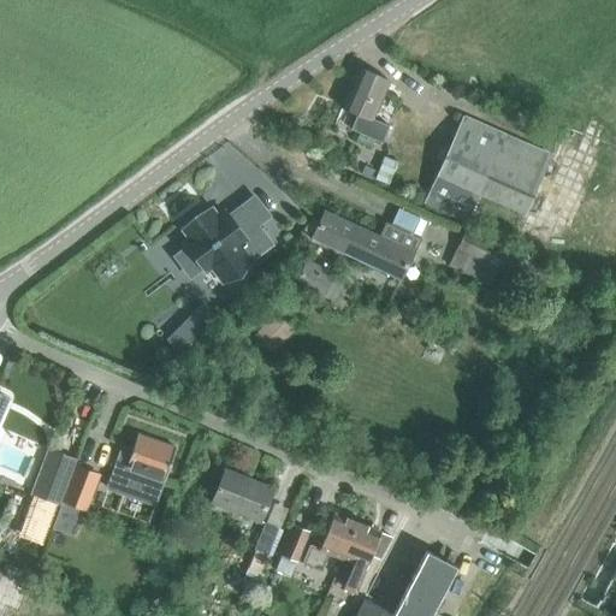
[(356,116),(349,130),(380,143),(389,125),(372,119),(389,80),(359,69),(342,108),(356,116)]
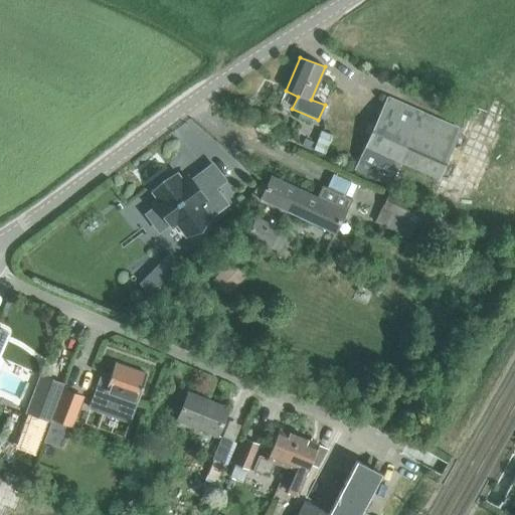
[(388,184),(398,161),(439,179),(461,130),(386,97),(354,169),(388,184)]
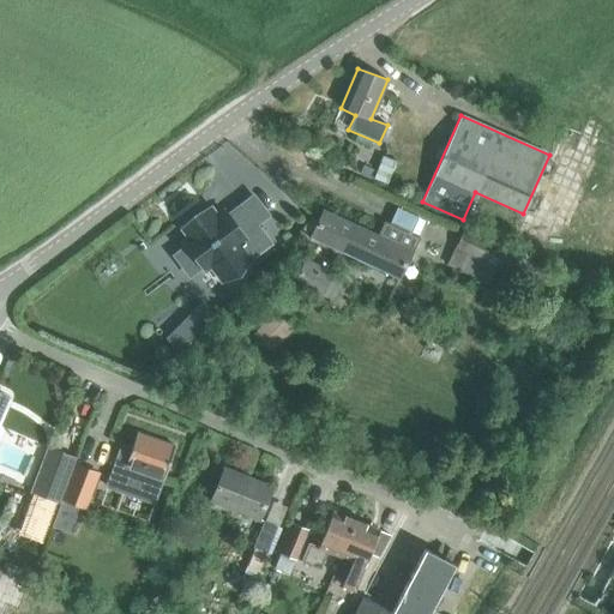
[(396,163),(384,158),(374,179),(386,184),(396,163)]
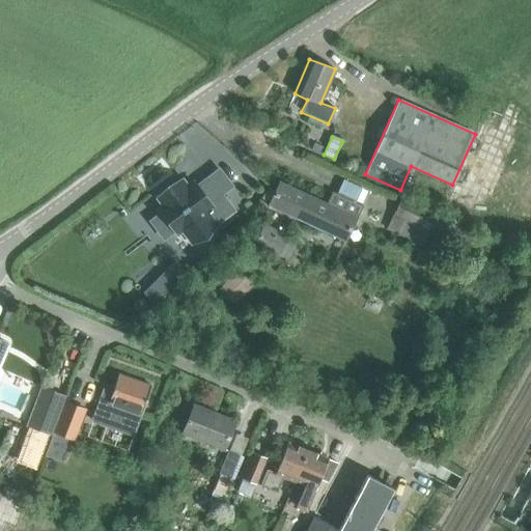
[(231,211),(206,177),(195,186),(192,182),(187,186),(182,179),(156,199),(160,205),(156,208),(175,234),(179,231),(189,243),(231,211)]
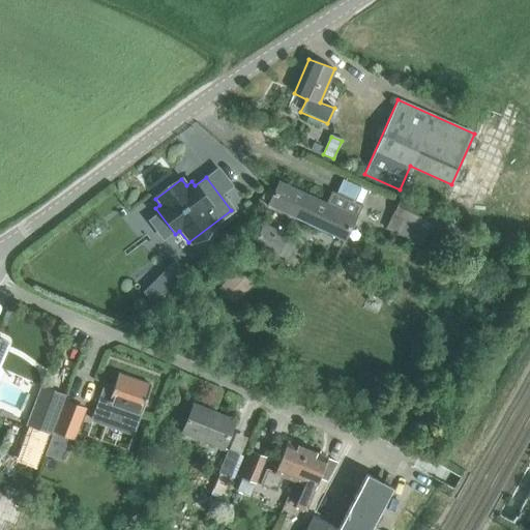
[(296,219),(345,241),(361,206),(331,192),(325,203),(278,182),(267,206),(296,219)]
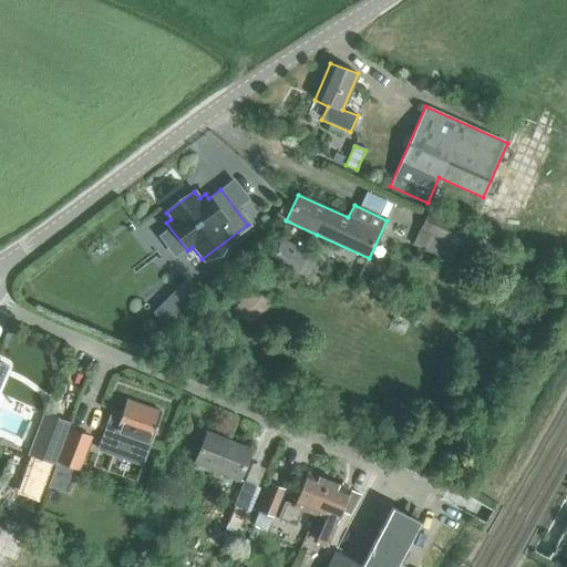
[(412,245),(453,264),(460,248),(483,259),(492,241),(468,230),(429,210),(412,245)]
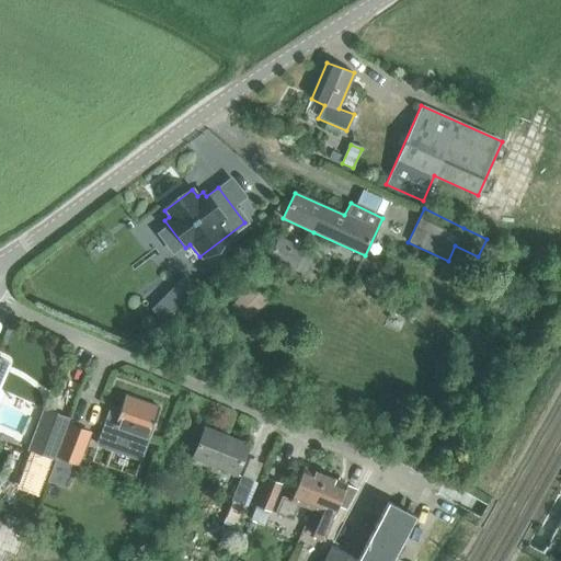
[(441,266),(438,273),(445,276),(450,265),(436,260),(435,263),(441,266)]
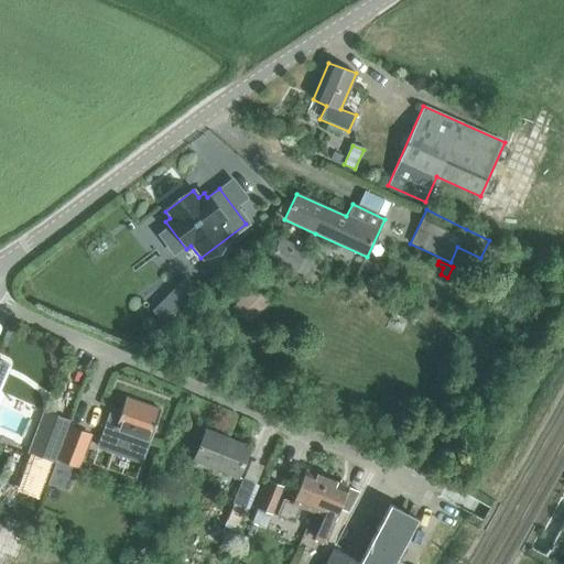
[(167,322),(180,310),(167,297),(155,310),(167,322)]
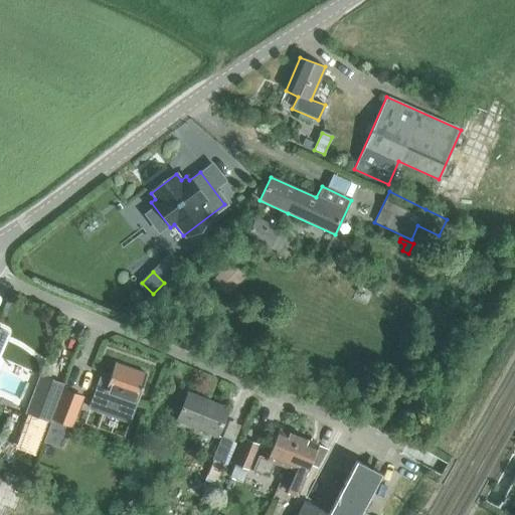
[(92,400),(132,414),(136,402),(137,403),(147,375),(114,363),(108,381),(100,377),(92,400)]
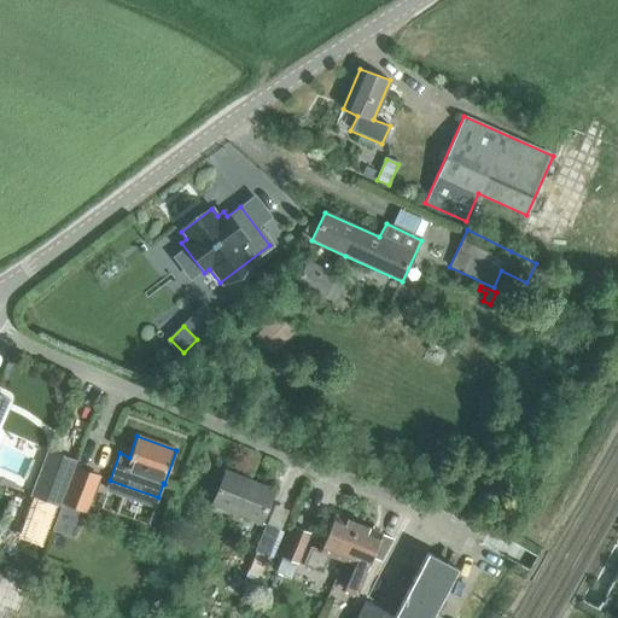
[(48,450),(30,495),(57,506),(75,461),(48,450)]
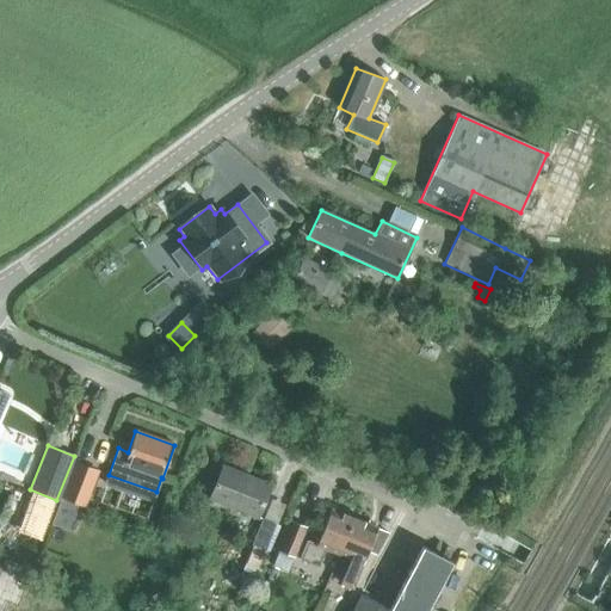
[(97,473),(92,471),(74,464),(61,498),(84,507),(97,473)]
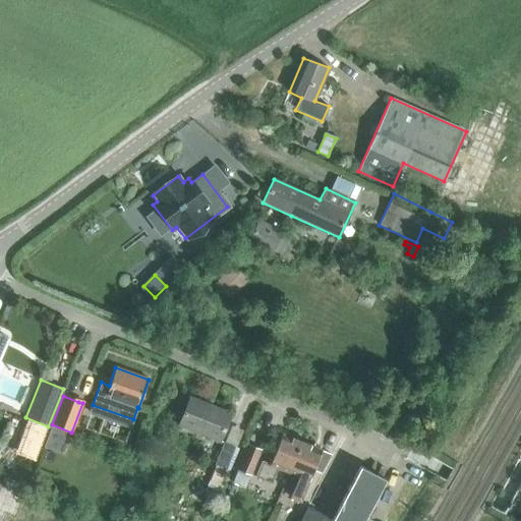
[(177,426),(219,443),(230,414),(189,397),(177,426)]
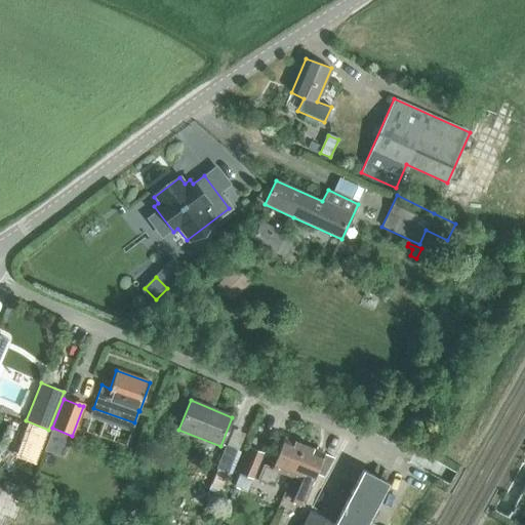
[(291,477),(303,446),(283,438),(272,468),(264,465),(256,480),(273,487),(279,472),(291,477)]
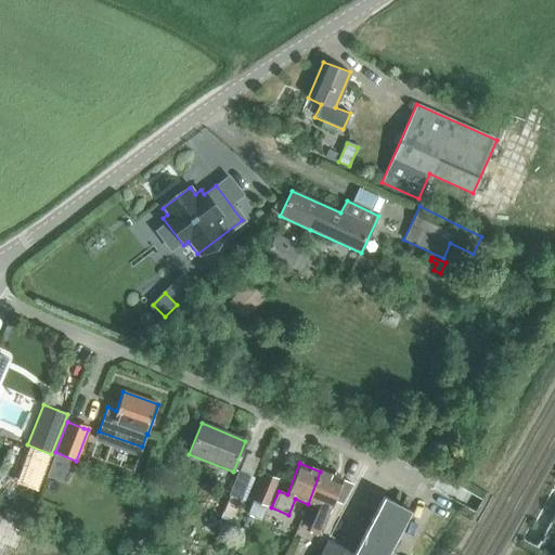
[(233,519),(241,501),(250,476),(239,472),(229,495),(221,514),(233,519)]
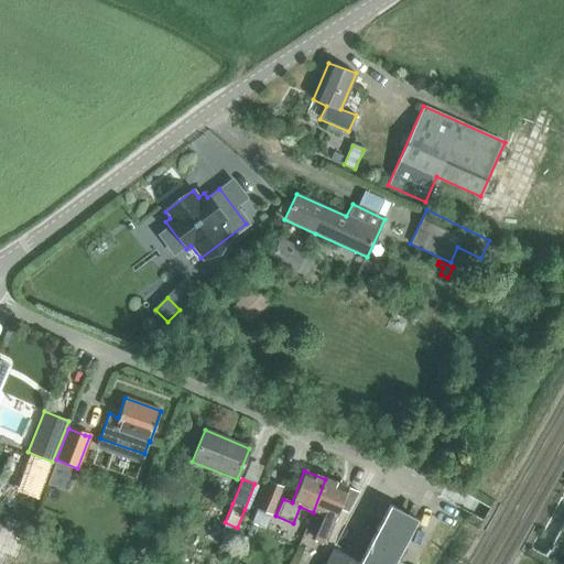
[(328,533),(334,520),(339,507),(351,511),(358,495),(345,490),(346,488),(325,479),(313,512),(323,516),(314,539),(324,543),(328,533)]
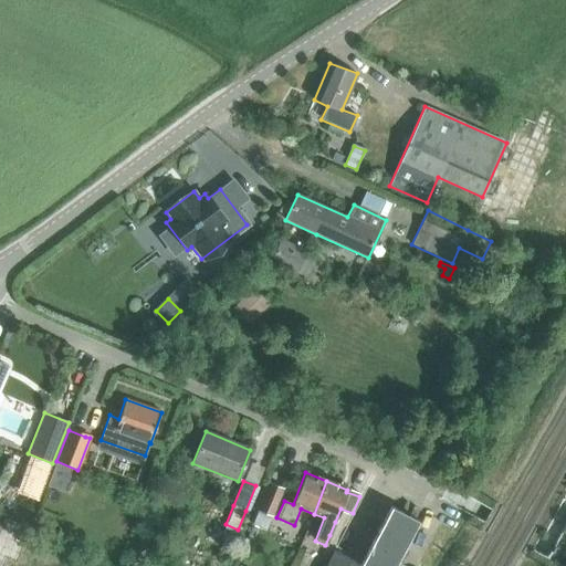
[(265,532),(272,516),(283,489),(270,483),(259,511),(252,526),(265,532)]
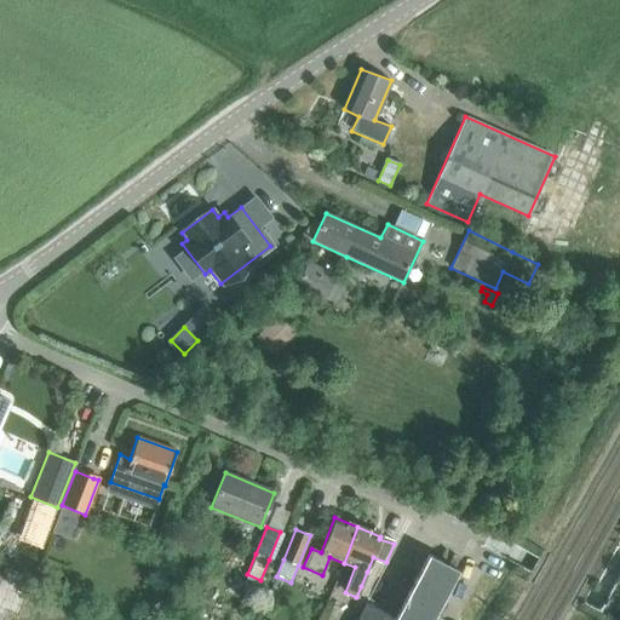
[(431,619),(459,570),(448,566),(454,555),(445,549),(438,560),(429,555),(394,619),(366,603),(356,619),(431,619)]
